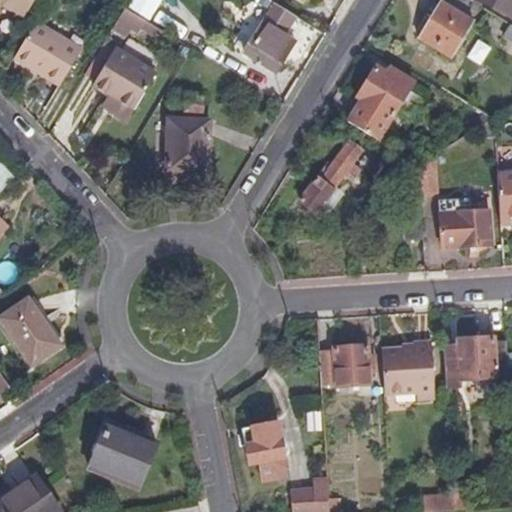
[(2,0),(3,3),(25,16),(35,0),(2,0)]
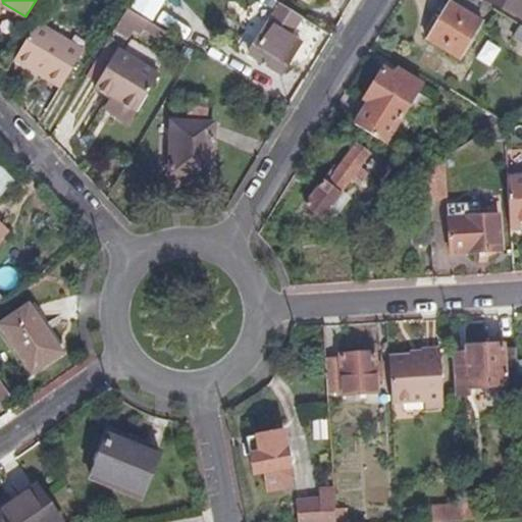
[(304,14),(279,0),(275,0),(248,47),(281,67),(304,31),(296,27),(304,14)]
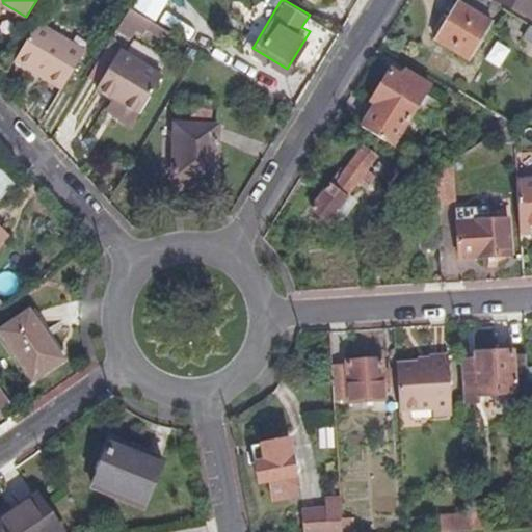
[(491,21),(457,0),(454,0),(434,34),(469,56),(491,21)]
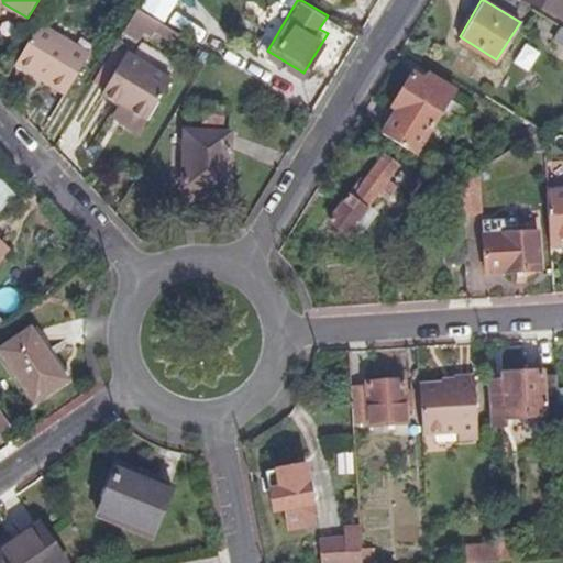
[(562,0),(526,0),(556,15),(562,2),(562,0)]
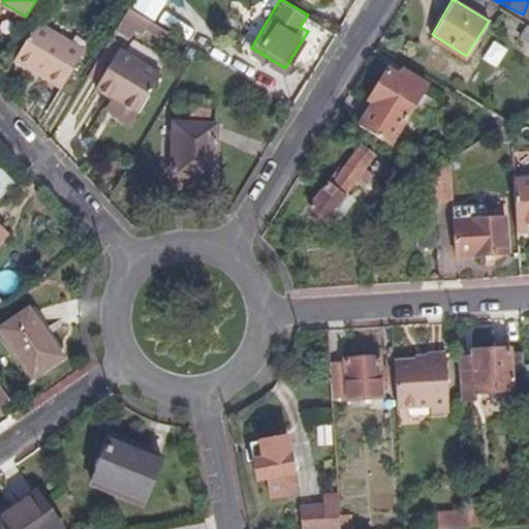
[(153,18),(130,4),(119,24),(131,32),(135,26),(144,30),(149,24),(153,18)]
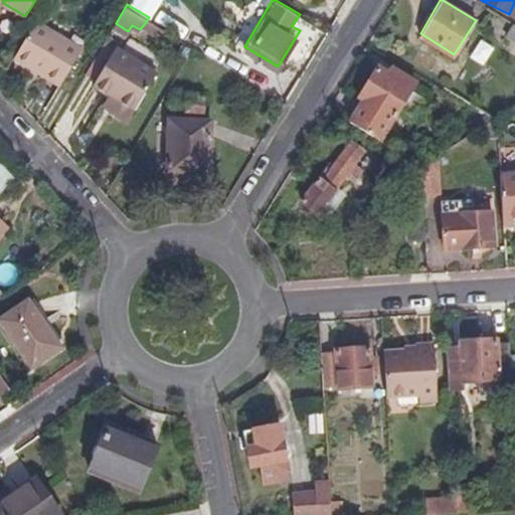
[(162,24),(149,17),(145,23),(158,29),(162,24)]
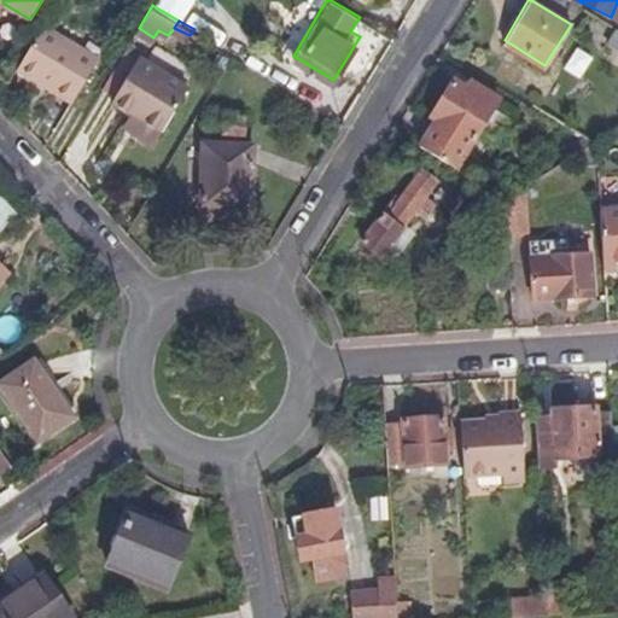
[(46,25),(22,66),(75,99),(100,58),(46,25)]
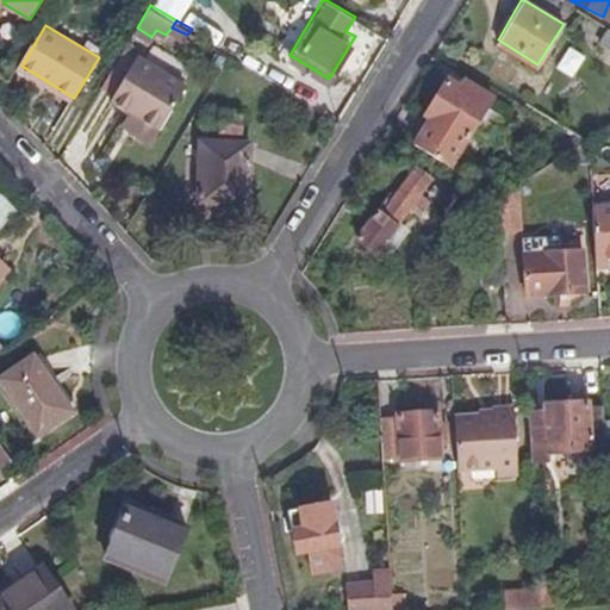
[(566,45),(553,67),(571,78),(584,56),(566,45)]
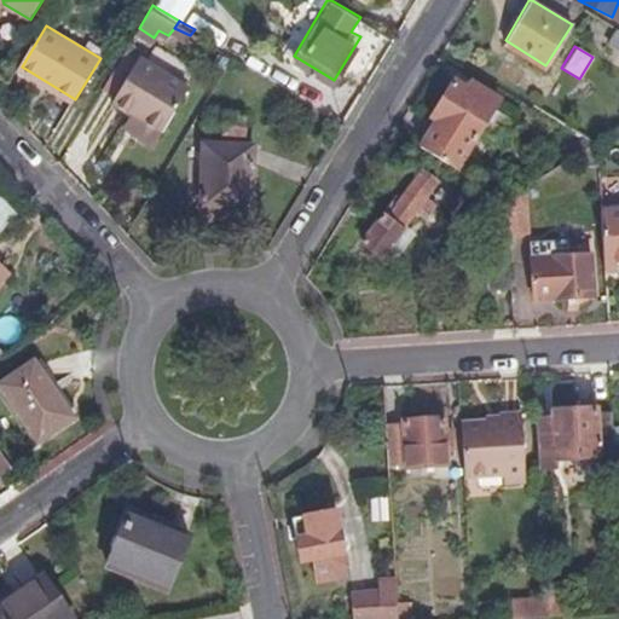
[(126,48),(103,87),(116,94),(139,56),(126,48)]
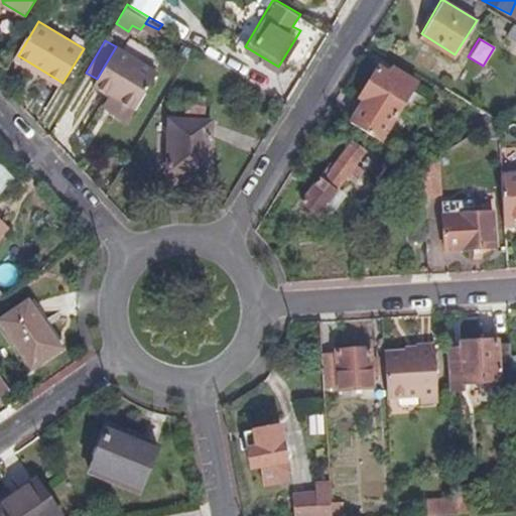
[(116,46),(97,79),(95,84),(112,94),(134,107),(156,72),(116,46)]
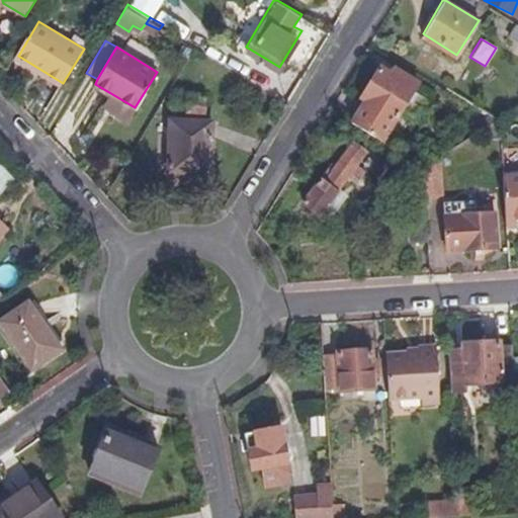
[(365,97),(351,119),(382,140),(418,81),(383,60),(362,94),(365,97)]
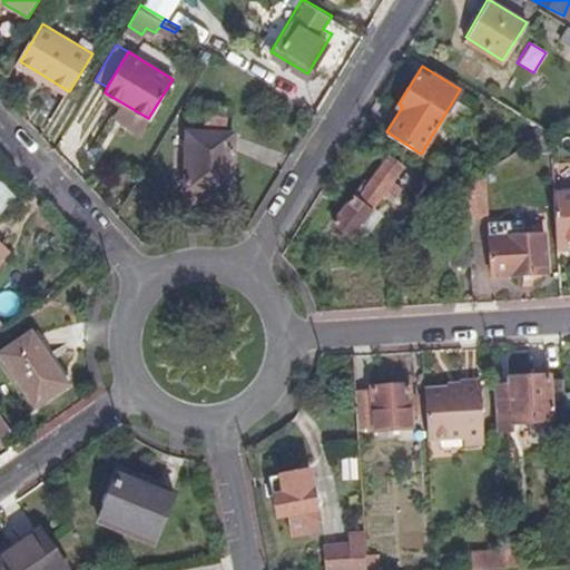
[(247,99),(203,107),(212,164),(257,155),(247,99)]
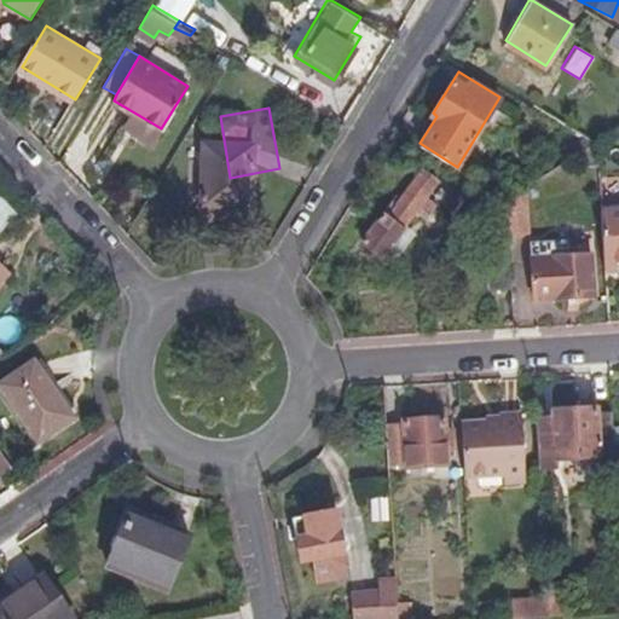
[(161,128),(134,113),(125,126),(152,143),(161,128)]
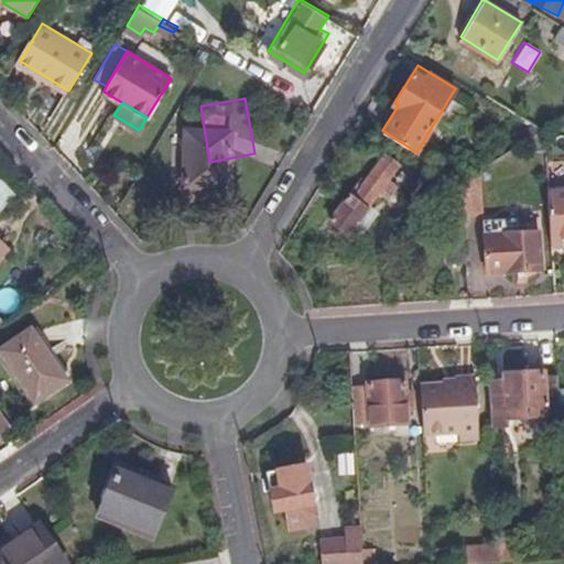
[(398,162),(380,151),(358,186),(350,183),(327,220),(354,236),(356,232),(371,207),(398,162)]
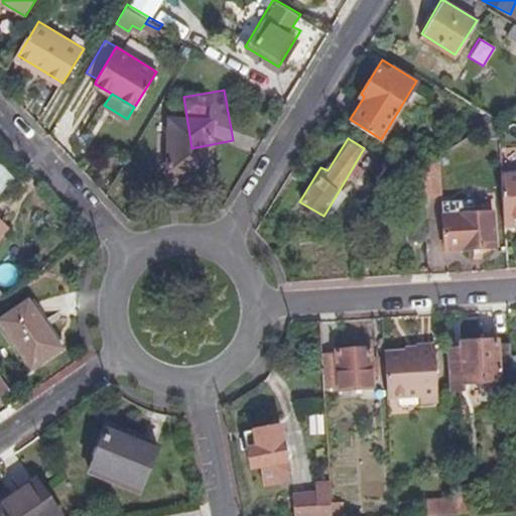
[(435,153),(420,162),(422,186),(422,189),(437,189),(435,153)]
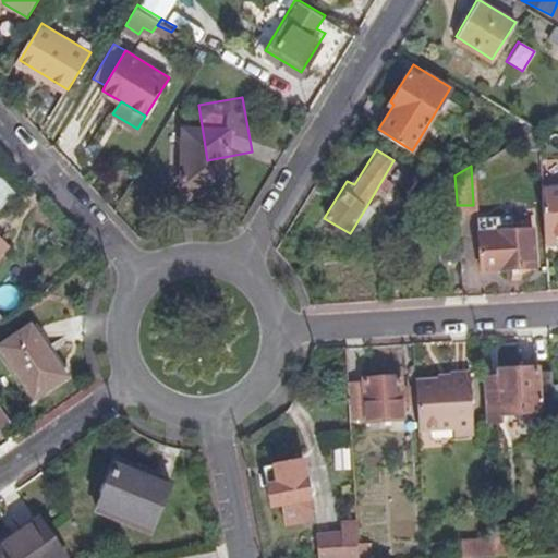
[(0,206),(17,190),(2,176),(0,179),(0,206)]
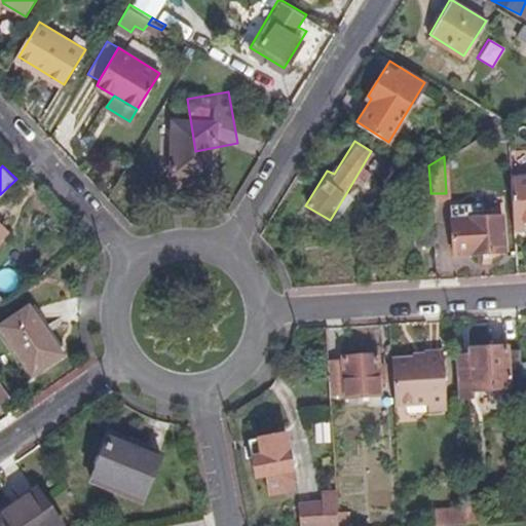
[(525,179),(512,180),(515,221),(525,220),(525,179)]
